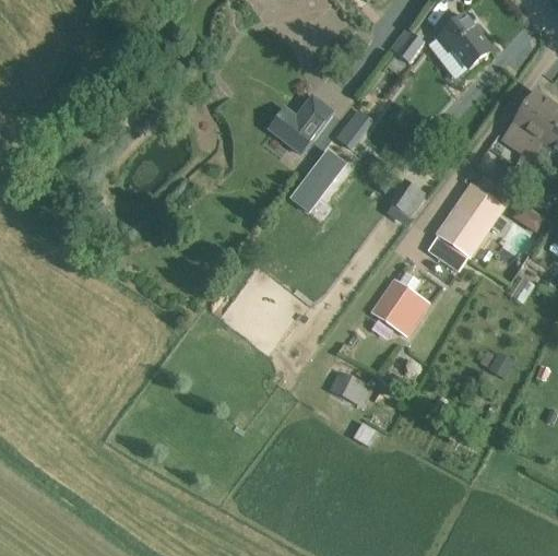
[(469,68),(491,50),(464,15),(436,36),(448,51),(452,47),(469,68)]
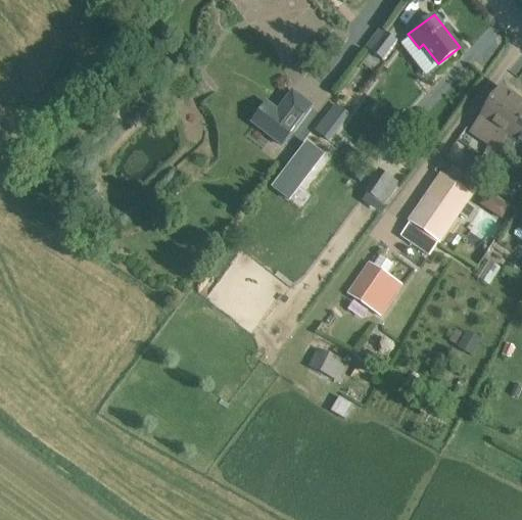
[(384,30),(369,49),(382,58),(396,40),(384,30)]
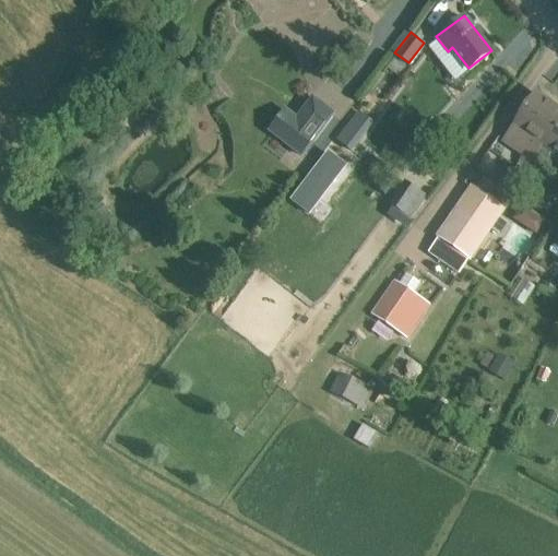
[(557,131),(557,129),(557,106),(535,91),(501,141),(521,153),(518,158),(520,160),(534,139),(535,139),(545,123),(557,131)]
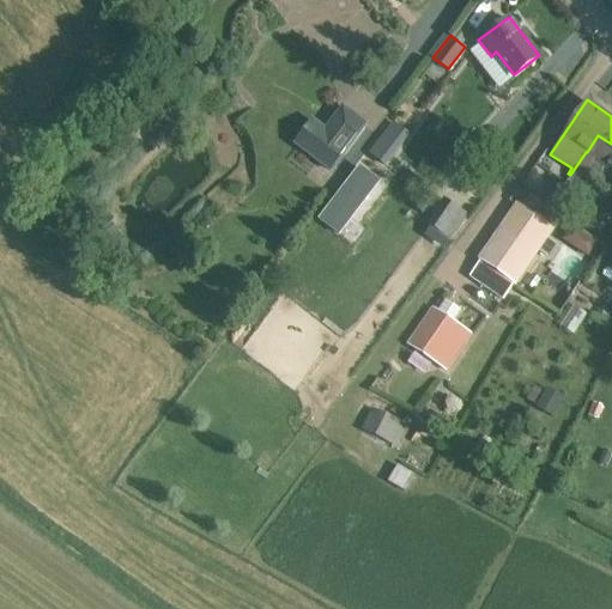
[(361,129),(335,110),(325,126),(306,150),(331,169),(349,144),(361,129)]
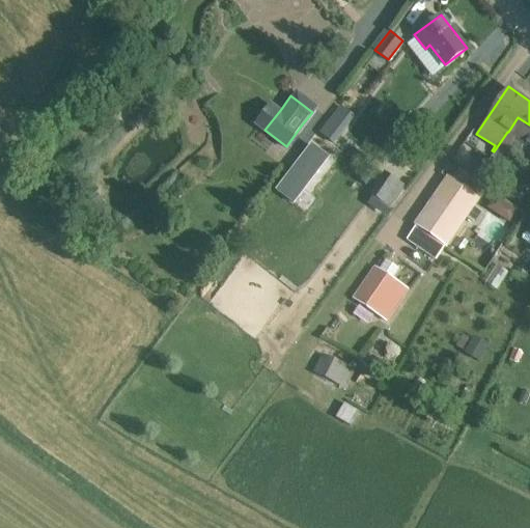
[(319,130),(330,138),(351,110),(340,103),(319,130)]
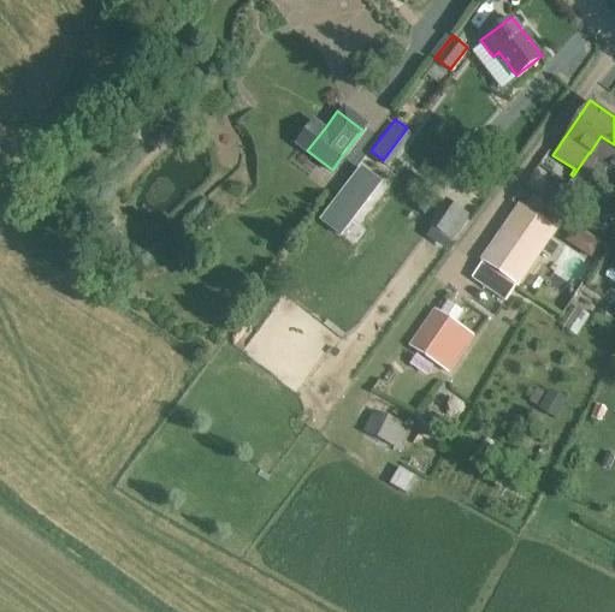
[(614,142),(614,144),(601,136),(590,153),(589,153),(573,176),(581,182),(590,170),(598,158),(614,168),(614,142)]
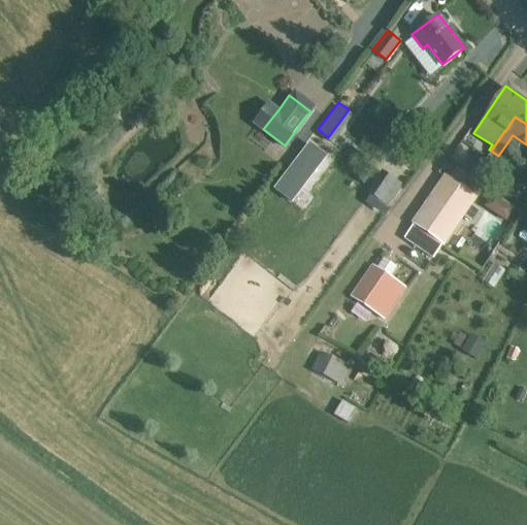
[(309,142),(275,187),(291,199),(325,155),(309,142)]
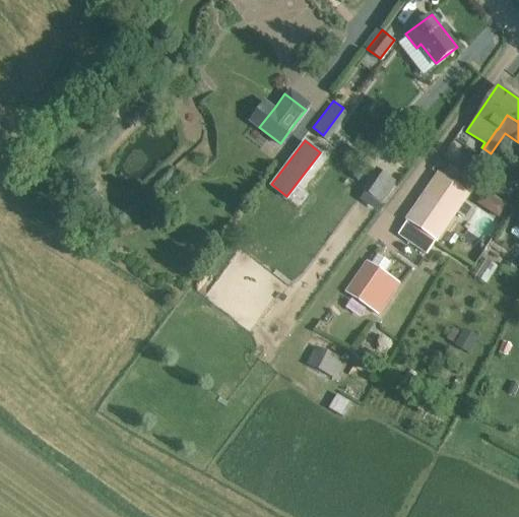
[(383,201),(397,181),(376,166),(362,186),(383,201)]
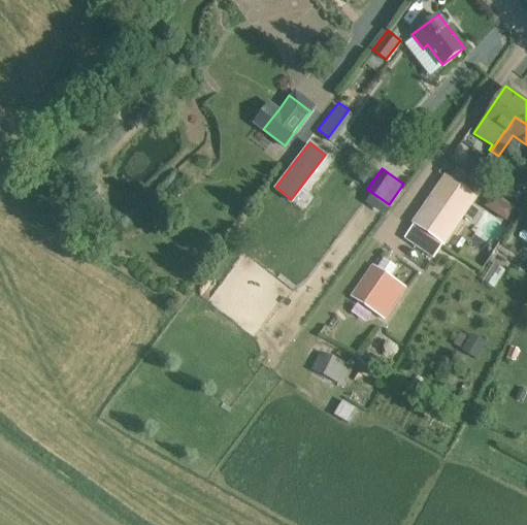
[(467,207),(475,195),(445,174),(413,221),(416,223),(406,236),(433,254),(441,241),(443,242),(461,216),(467,220),(473,211),(467,207)]
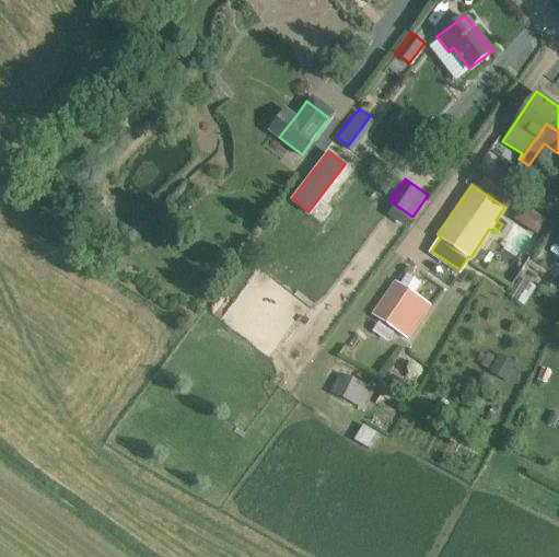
[(545,220),(535,213),(527,225),(537,232),(545,220)]
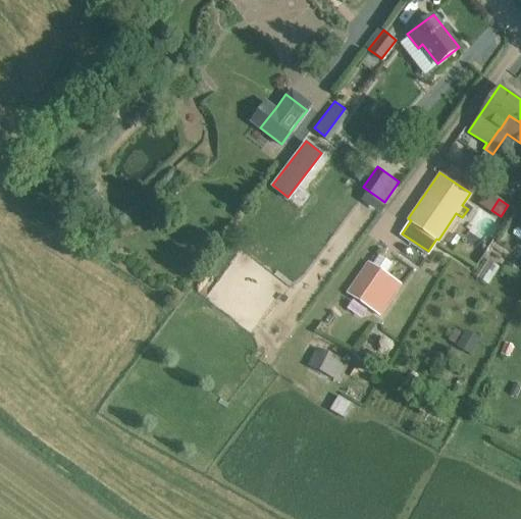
[(489,281),(500,262),(488,256),(478,275),(489,281)]
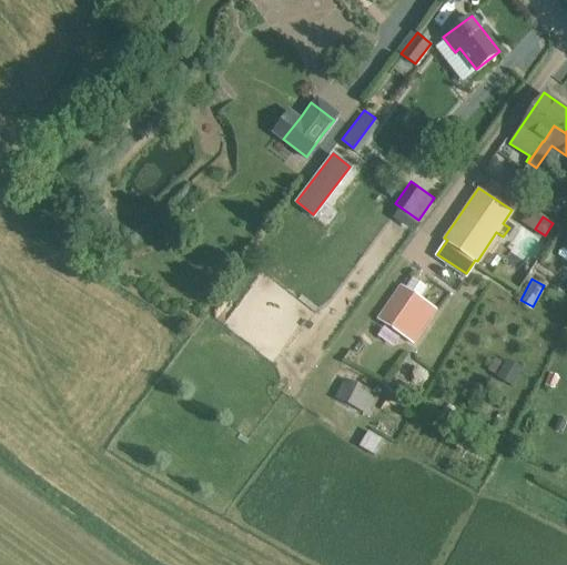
[(436,308),(401,283),(376,318),(413,342),(436,308)]
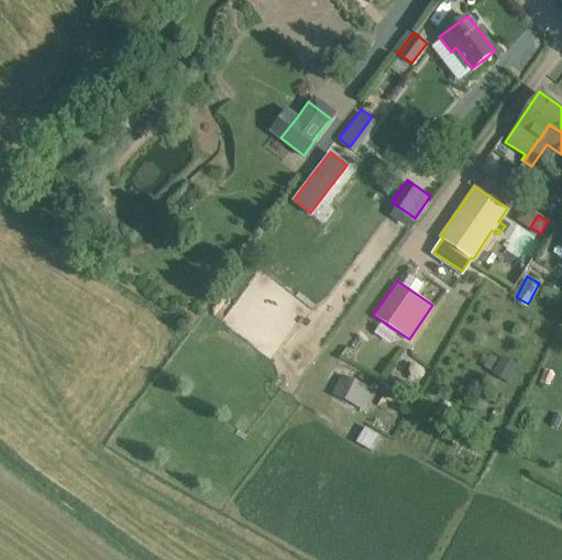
[(502,353),(492,370),(508,381),(518,364),(502,353)]
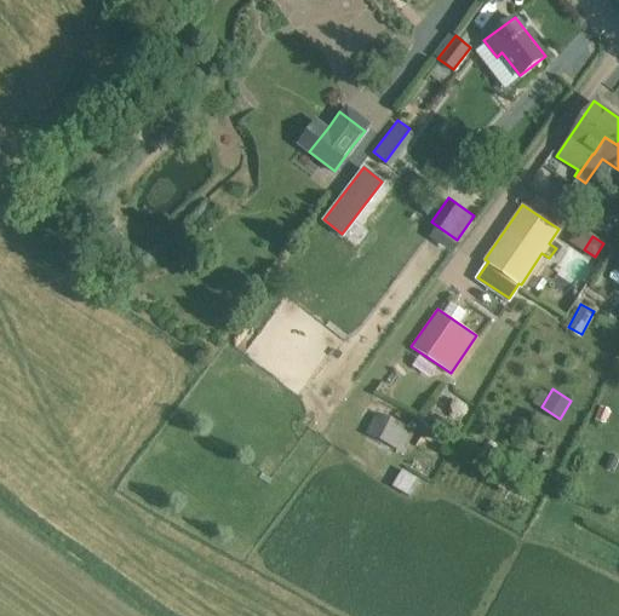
[(594,415),(606,421),(611,409),(600,404),(594,415)]
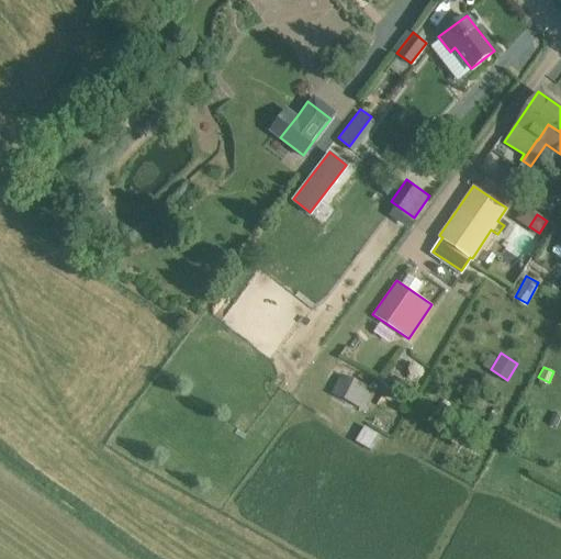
[(339,371),(329,392),(362,407),(371,387),(339,371)]
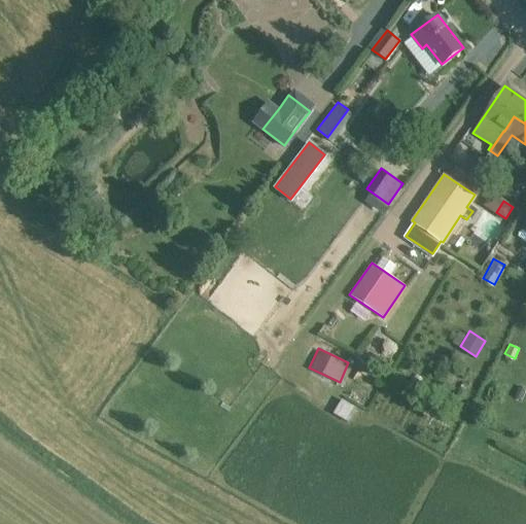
[(513,393),(521,397),(525,388),(525,386),(519,383),(513,393)]
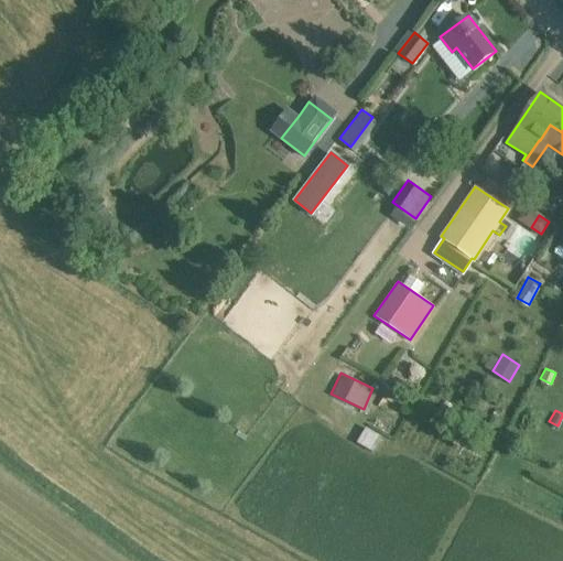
All buildings are outlined.
